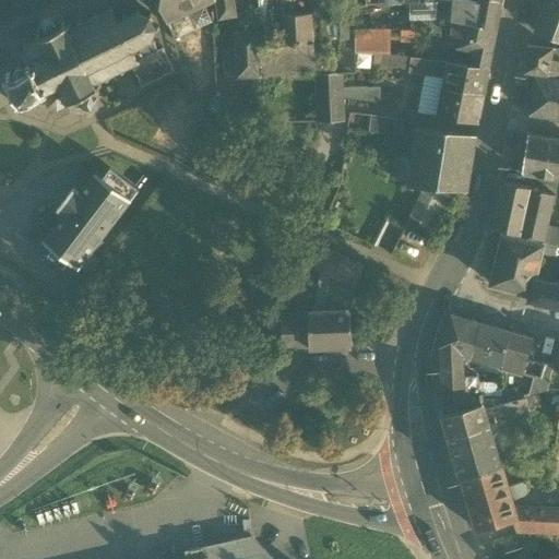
[(156,0),(166,22),(170,20),(204,4),(211,2),(213,0),(156,0)]
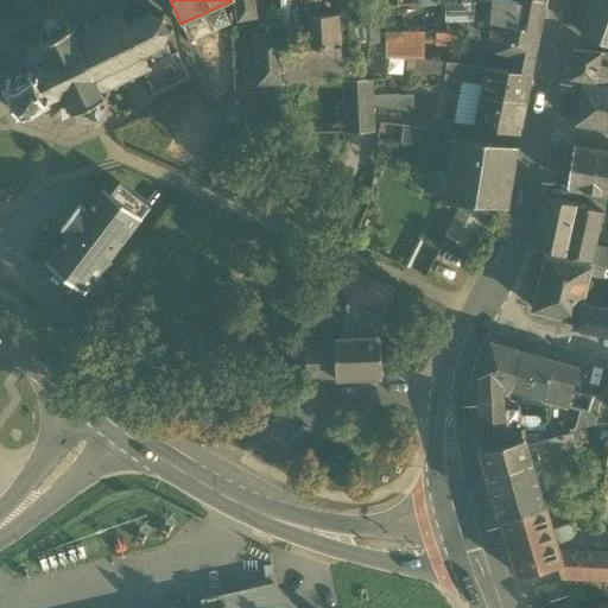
[(257,17),(254,0),(234,0),(239,19),(257,17)]
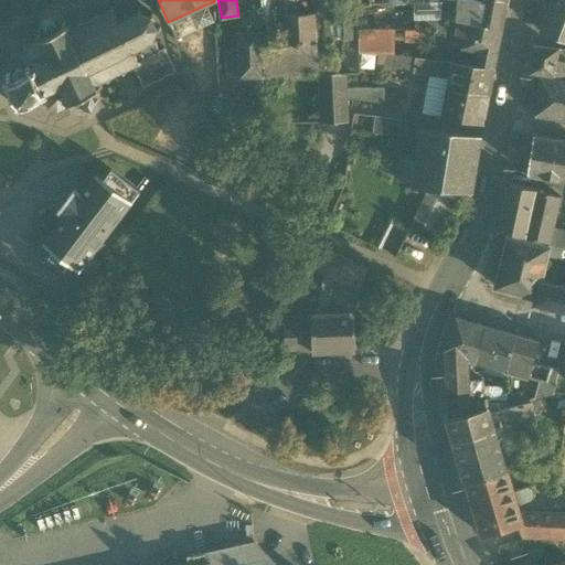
[(260,0),(262,27),(268,27),(268,21),(273,21),(272,0),(260,0)]
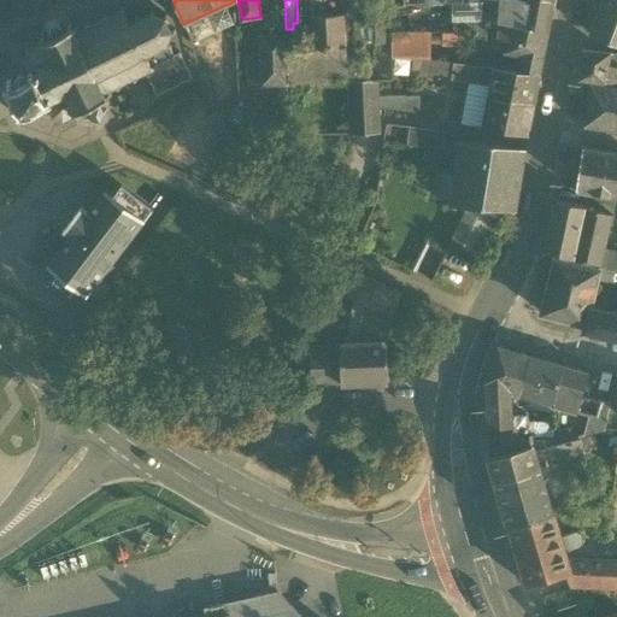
[(322,0),(297,0),(298,23),(293,23),(293,29),(286,29),(286,35),(287,51),(310,50),(310,17),(324,16),(322,0)]
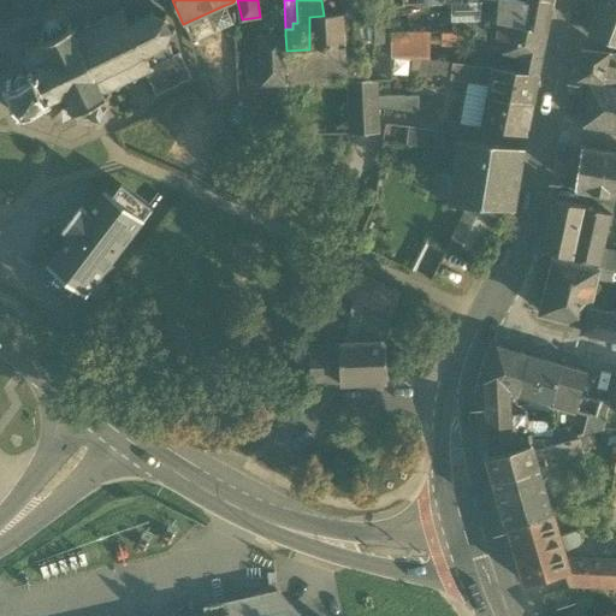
[(373,17),(374,43),(390,43),(390,7),(403,6),(402,0),(372,0),(373,9),(373,17)]
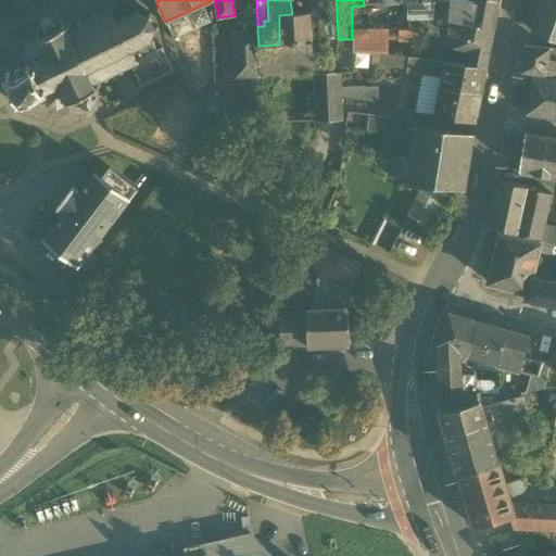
[(439,17),(449,20),(493,29),(497,8),(476,3),(464,0),(434,1),(433,12),(428,12),(428,17),(420,17),(419,30),(438,32),(439,17)]
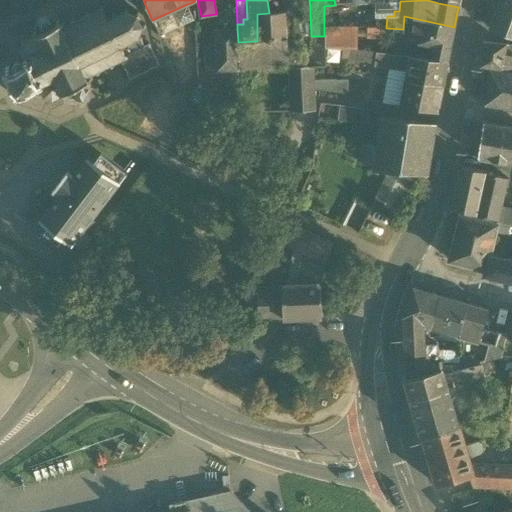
[(511,0),(500,0),(490,29),(511,37),(511,0)]
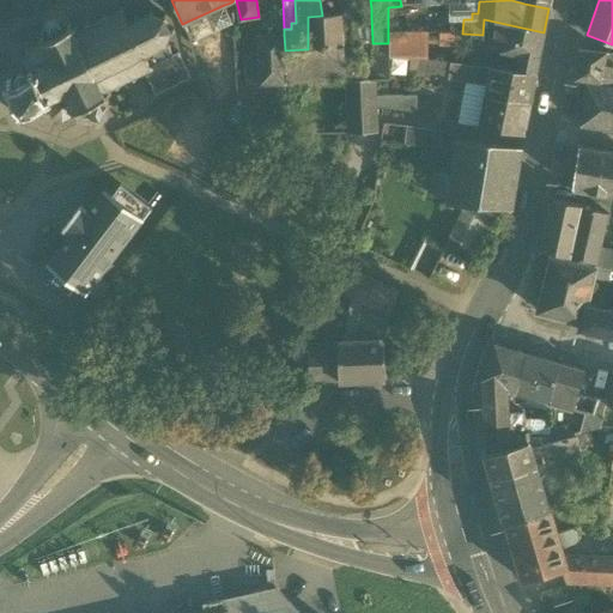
[(459,1),(448,1),(449,18),(450,18),(463,19),(472,19),(472,13),(478,13),(479,1),(459,1)]
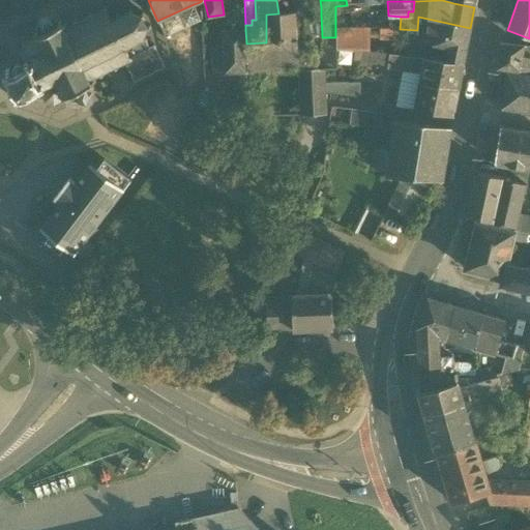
[(194,4),(162,19),(169,35),(201,21),(194,4)]
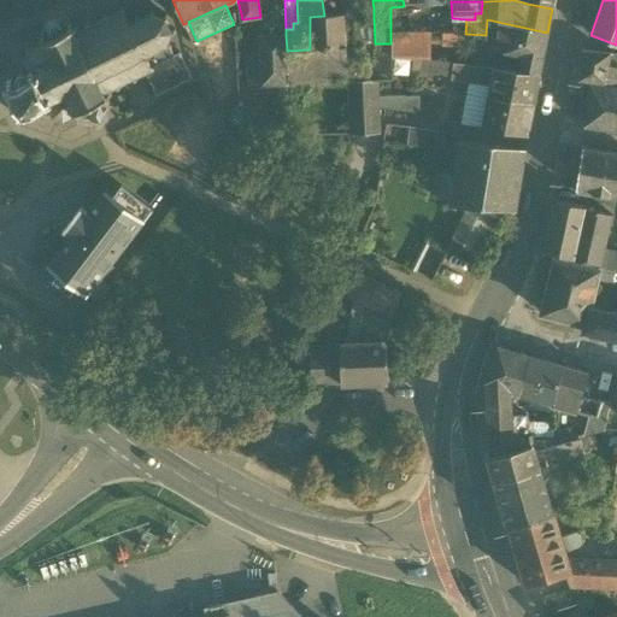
[(19,74),(16,78),(16,80),(17,81),(17,82),(15,83),(11,77),(7,80),(10,86),(4,89),(5,92),(6,94),(10,92),(18,109),(15,111),(17,116),(23,112),(27,118),(30,117),(28,111),(36,116),(45,111),(45,103),(48,107),(50,107),(53,115),(51,117),(52,118),(53,118),(63,122),(65,122),(64,118),(76,112),(78,117),(81,116),(80,111),(104,99),(106,104),(109,103),(107,98),(111,95),(110,93),(105,95),(104,92),(115,86),(117,90),(119,89),(118,84),(131,77),(134,82),(137,81),(135,76),(146,71),(148,75),(147,76),(157,95),(193,78),(180,52),(174,54),(170,47),(171,46),(168,42),(171,33),(175,31),(175,29),(171,29),(166,19),(169,17),(166,15),(164,17),(154,13),(153,9),(151,9),(151,13),(140,19),(137,15),(135,16),(137,21),(129,24),(123,13),(125,10),(122,9),(121,12),(107,18),(106,15),(103,17),(105,21),(90,27),(88,23),(86,24),(88,28),(76,35),(74,31),(78,29),(77,27),(72,29),(70,24),(68,25),(70,30),(45,42),(42,37),(40,39),(42,43),(30,50),(28,47),(25,48),(27,50),(23,59),(23,62),(27,62),(30,69),(29,69),(31,75),(29,76),(27,74),(19,74)]
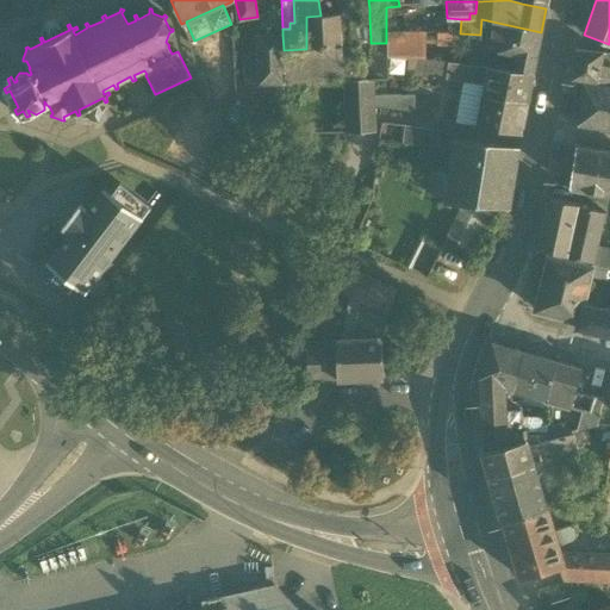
[(340,14),(321,16),(306,17),(306,49),(284,50),(285,82),(344,79),(342,55),(340,14)]
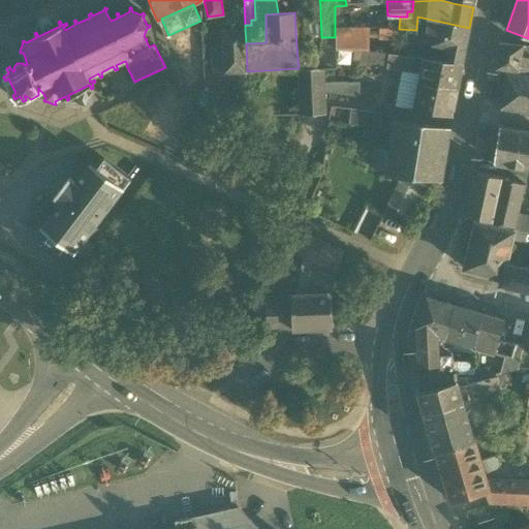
[(396,29),(399,29),(400,17),(389,16),(389,29),(396,29)]
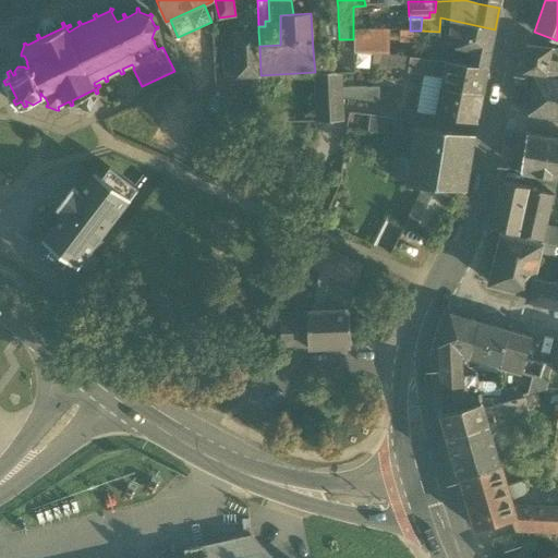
[(38,34),(40,38),(63,27),(61,23),(60,20),(55,23),(50,20),(44,23),(39,31),(37,32),(38,34)]
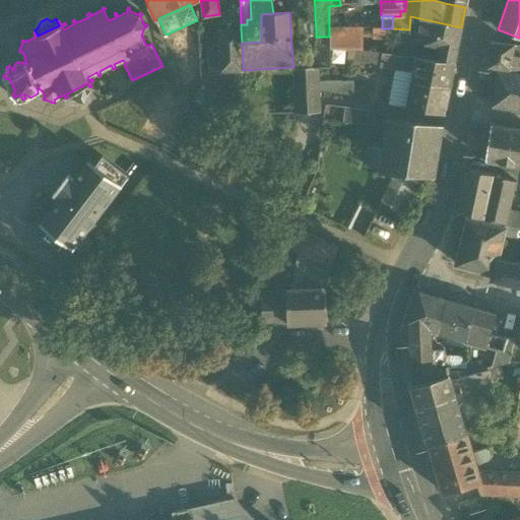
[(456,53),(457,50),(461,27),(419,18),(415,42),(412,57),(416,57),(455,63),(456,53)]
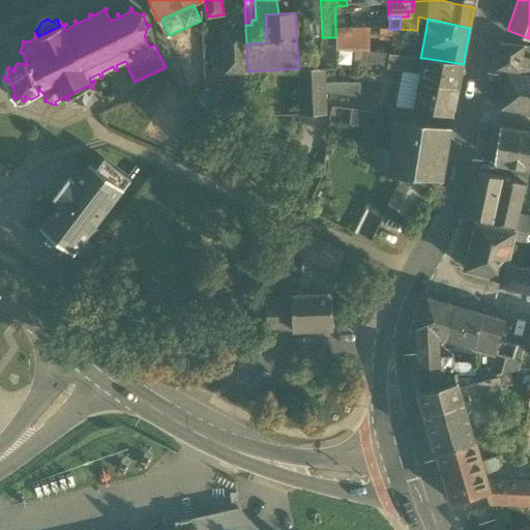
[(336,50),(366,51),(366,28),(336,28),(336,50)]
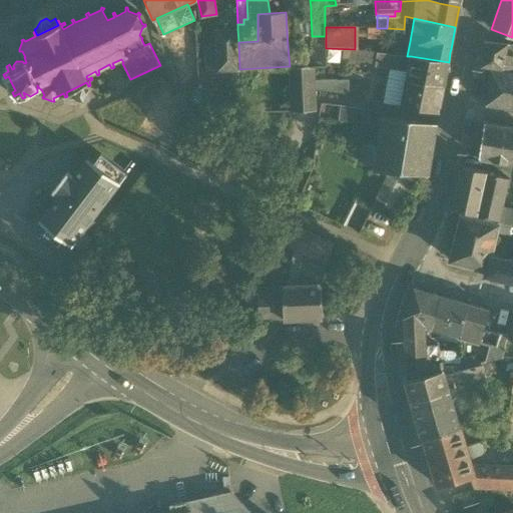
[(384,28),(377,28),(367,27),(367,39),(384,40),(384,28)]
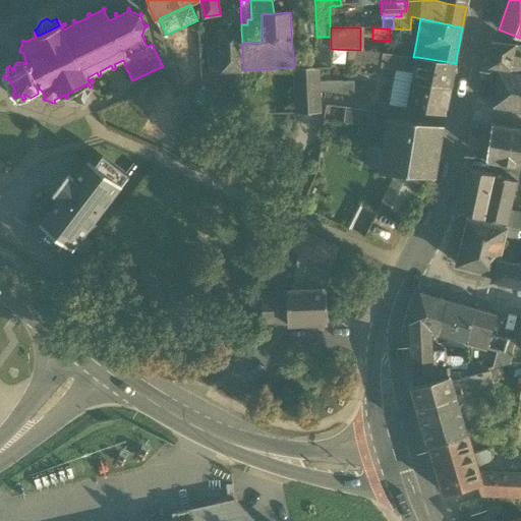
[(220,46),(221,72),(243,70),(242,43),(241,30),(240,31),(219,32),(220,46)]
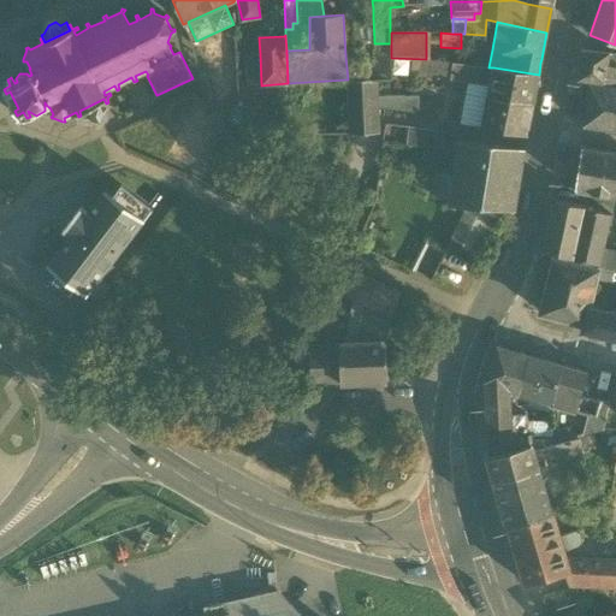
[(390,66),(390,43),(374,43),(375,77),(391,76),(391,66),(390,66)]
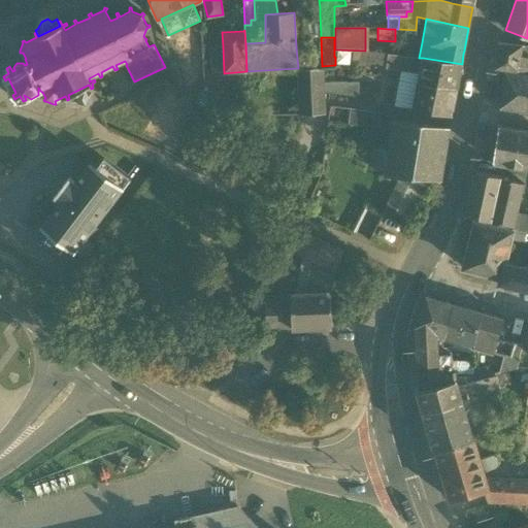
[(496,68),(527,72),(527,58),(521,57),(522,46),(499,44),(496,68)]
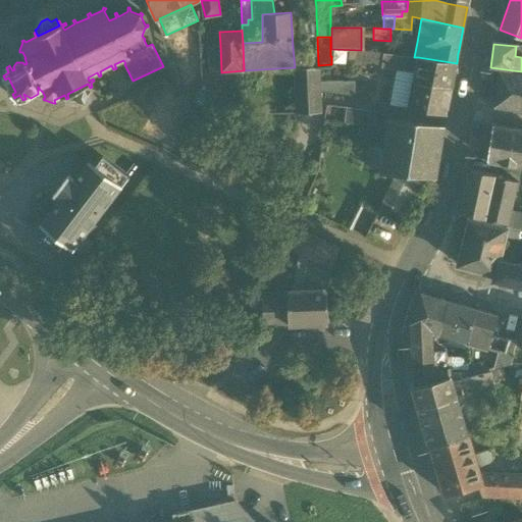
[(208,72),(221,72),(220,46),(207,46),(208,72)]
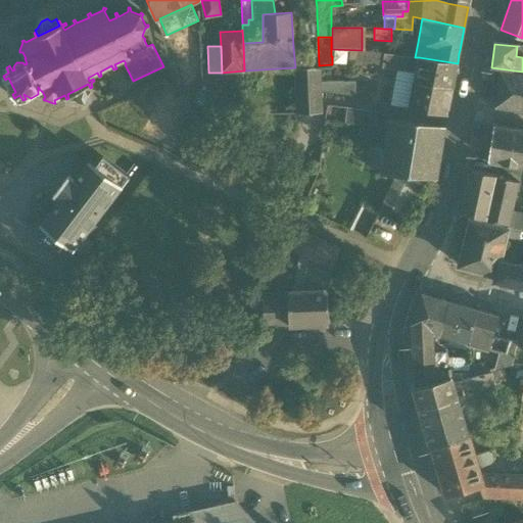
[(295,67),(295,69),(310,68),(308,46),(293,47),(295,67)]
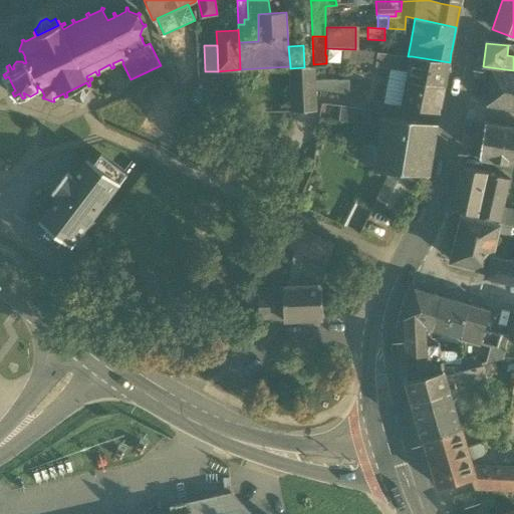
[(409,69),(412,56),(408,56),(394,54),(379,52),(345,49),(343,59),(386,64),(388,67),(391,67),(409,69)]
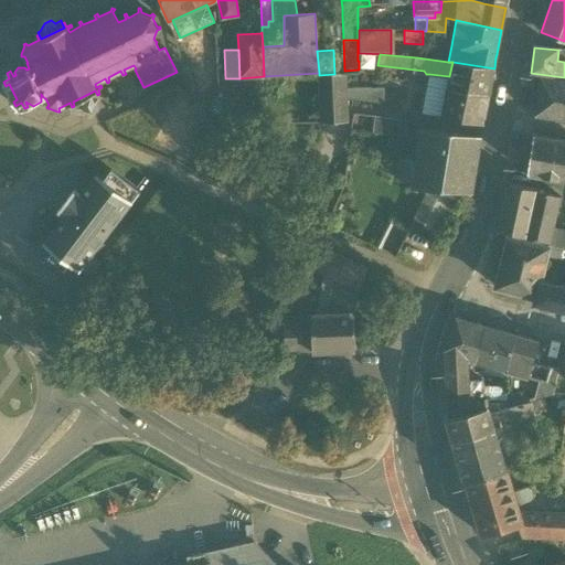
[(449,76),(447,89),(488,96),(494,68),(452,62),(449,76)]
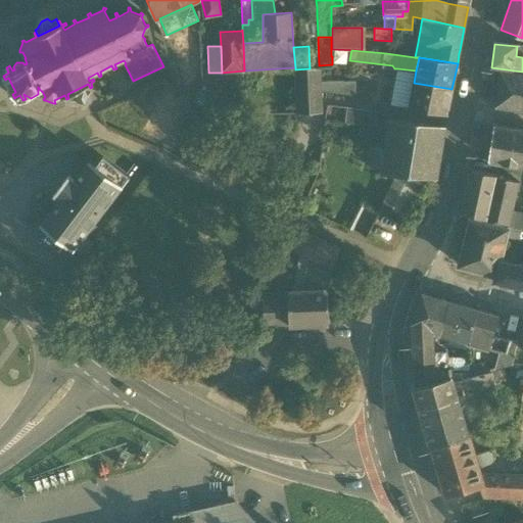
[(320,80),(319,67),(310,68),(295,69),(296,82),(320,80)]
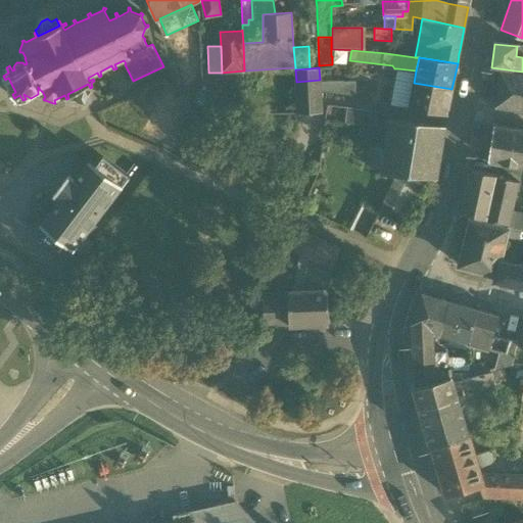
[(397,68),(395,79),(414,83),(416,70),(397,68)]
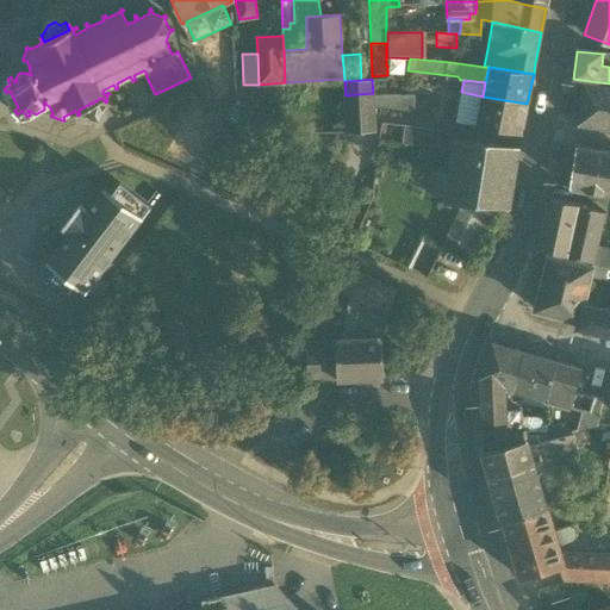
[(609,130),(609,87),(585,85),(579,126),(609,130)]
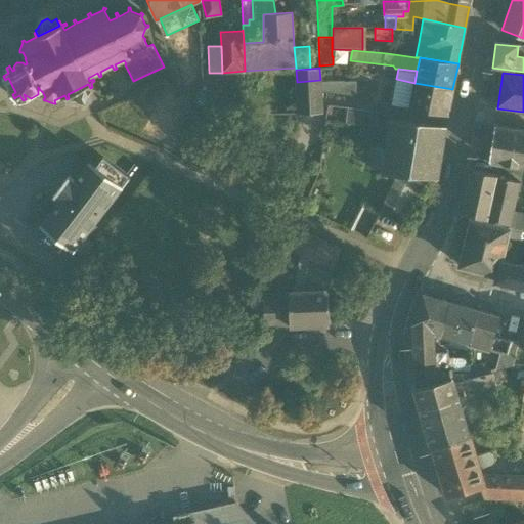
[(391,105),(409,108),(415,83),(396,79),(391,105)]
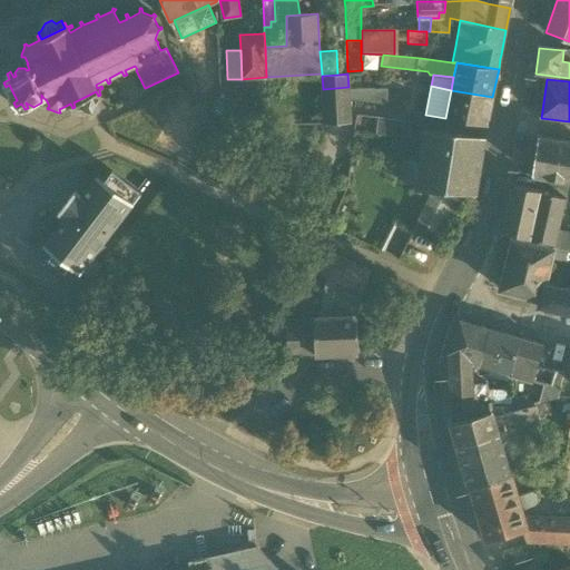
[(323,89),(325,125),(351,124),(350,100),(349,89),(349,87),(323,89)]
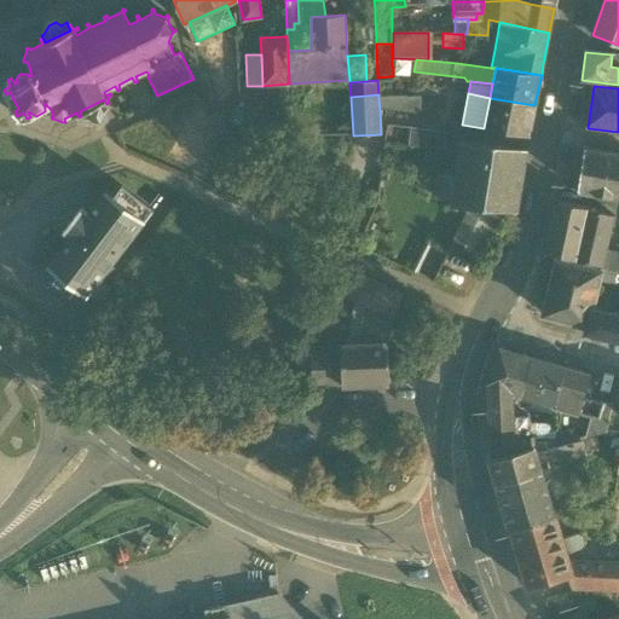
[(380,109),(421,111),(421,96),(379,97),(380,109)]
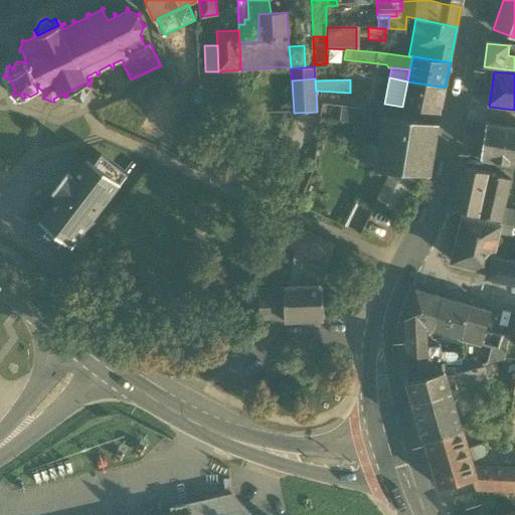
[(441,113),(445,88),(407,81),(402,107),(440,114),(441,113)]
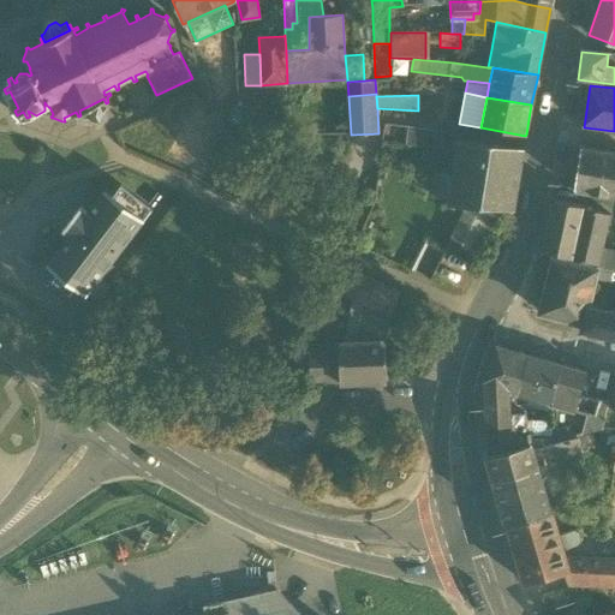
[(81,115),(84,120),(90,119),(91,118),(99,119),(102,112),(103,113),(108,107),(106,103),(103,99),(79,111),(81,115)]
